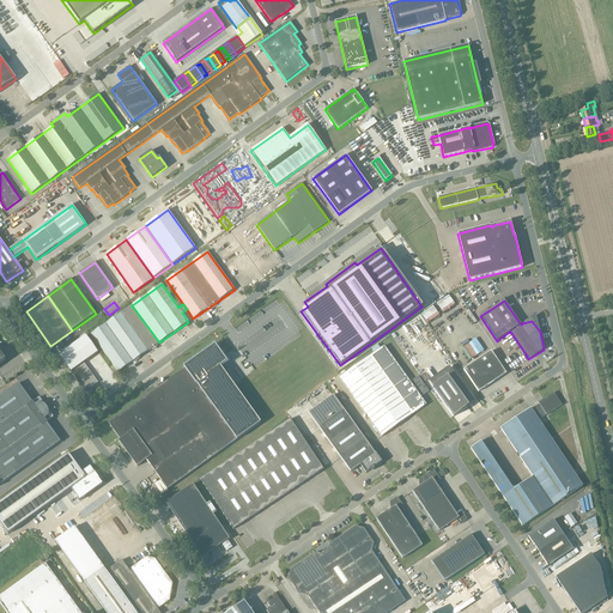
[(147,351),(159,343),(132,305),(120,314),(147,351)]
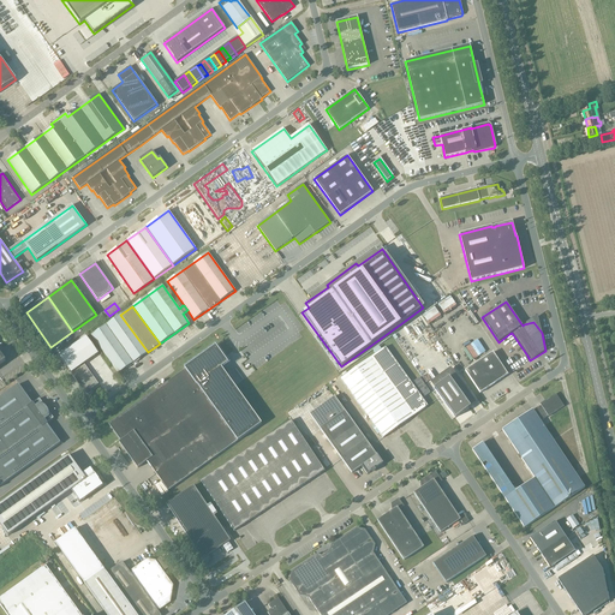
[(119,374),(148,352),(120,315),(91,335),(119,374)]
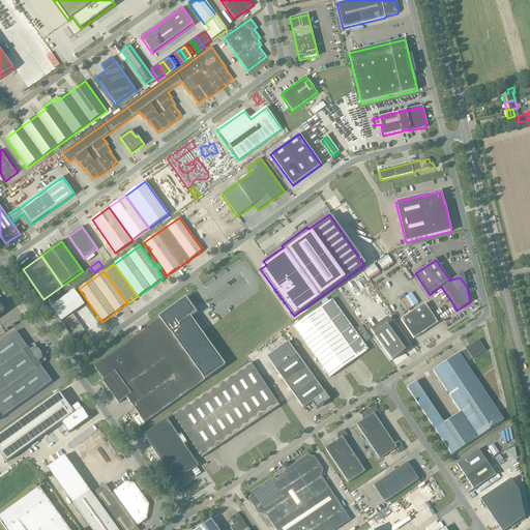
[(72,314),(85,304),(75,290),(51,307),(61,322),(63,320),(72,314)]
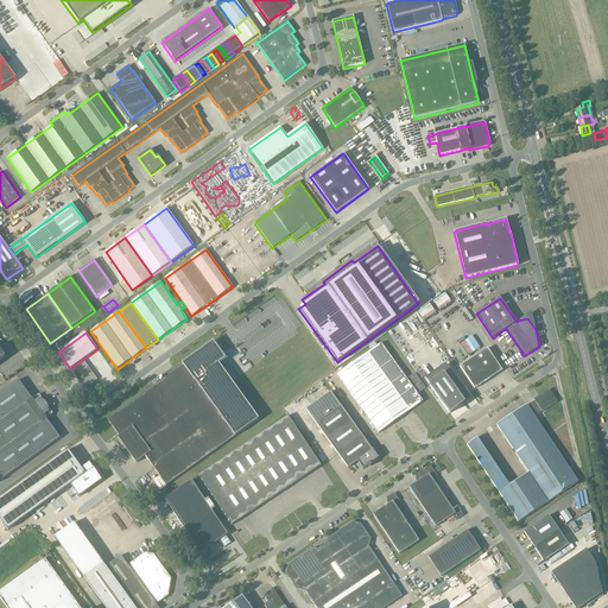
[(438,354),(443,352),(436,340),(431,341),(438,354)]
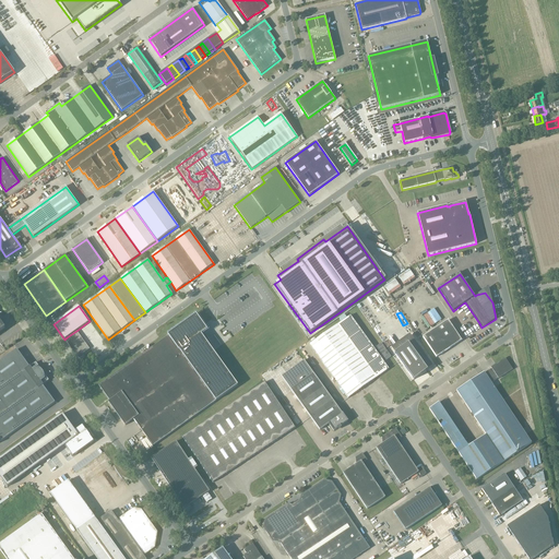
[(168,336),(99,385),(110,401),(108,402),(113,408),(111,409),(114,412),(115,411),(126,426),(133,419),(153,447),(238,385),(213,352),(201,334),(205,331),(202,326),(204,325),(195,314),(167,335),(168,336)]
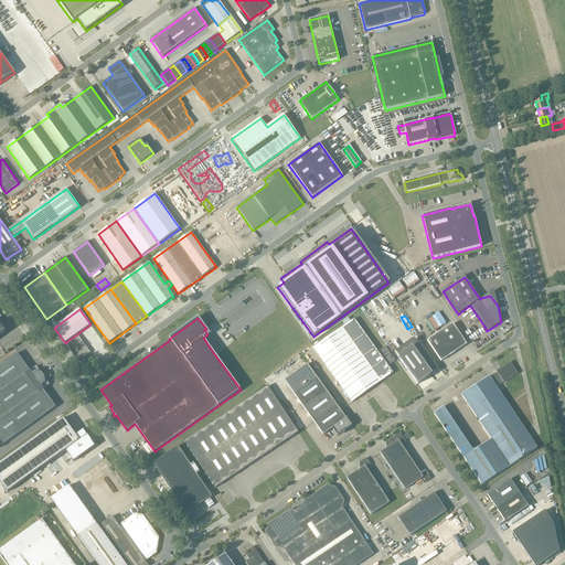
[(354,319),(350,321),(348,318),(342,322),(344,326),(313,348),(343,390),(341,392),(347,398),(349,397),(352,403),(360,397),(372,388),(393,373),(354,319)]
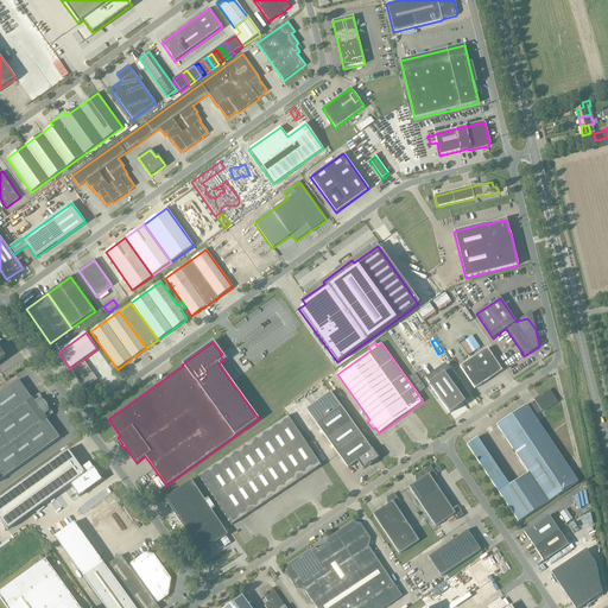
[(405,358),(409,355),(398,342),(394,346),(405,358)]
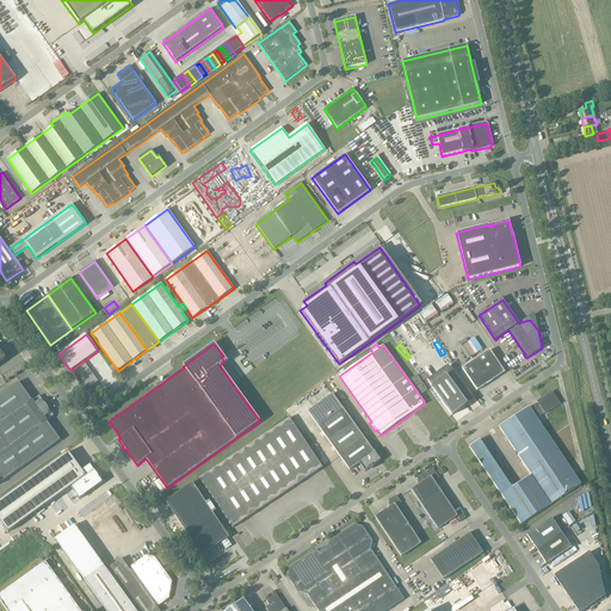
[(462,369),(476,390),(505,372),(489,350),(462,369)]
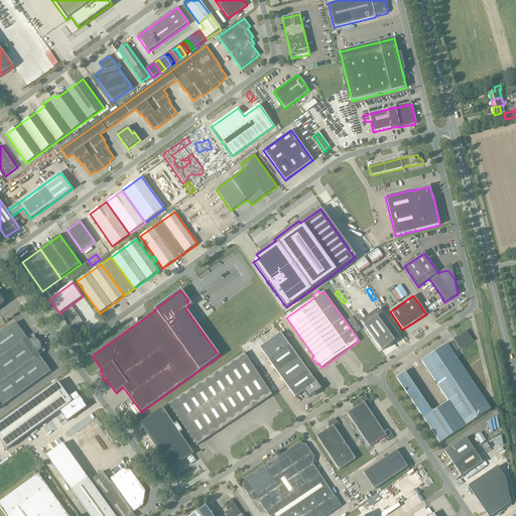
[(61,311),(59,313),(71,329),(72,330),(73,331),(74,331),(76,330),(76,329),(77,328),(77,327),(83,323),(71,305),(61,311)]
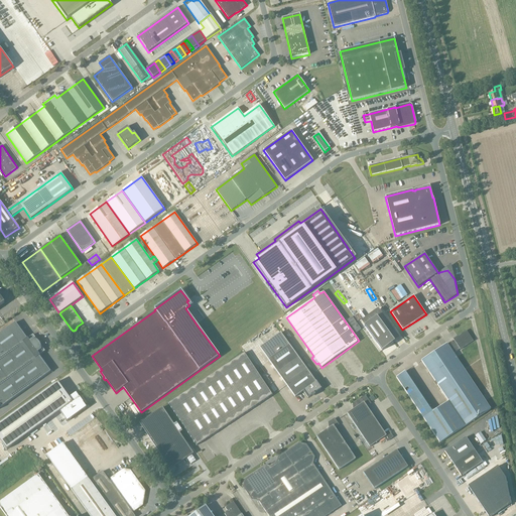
[(377,316),(364,326),(382,351),(394,342),(377,316)]
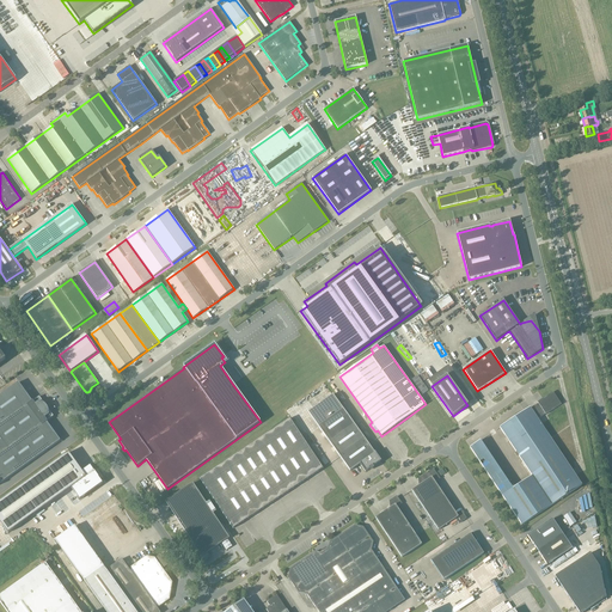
[(0,395),(0,483),(60,441),(47,422),(54,416),(40,397),(32,402),(18,383),(0,395)]
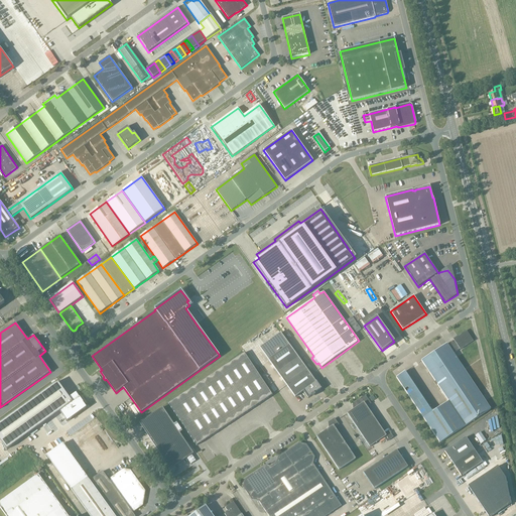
[(405,372),(396,377),(439,442),(491,409),(454,354),(460,350),(461,350),(473,341),(466,331),(454,340),(455,341),(453,342),(452,342),(448,344),(449,344),(447,346),(446,344),(421,361),(448,401),(432,412),(405,372)]
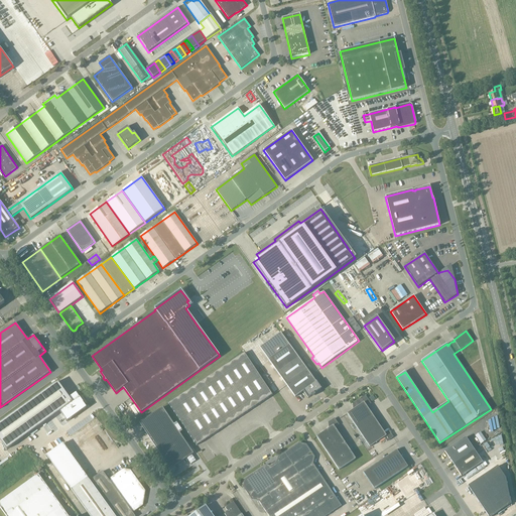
[(311,375),(298,357),(289,345),(280,333),(260,348),(268,360),(295,397),(303,391),(308,398),(320,389),(311,376),(312,376),(311,375)]
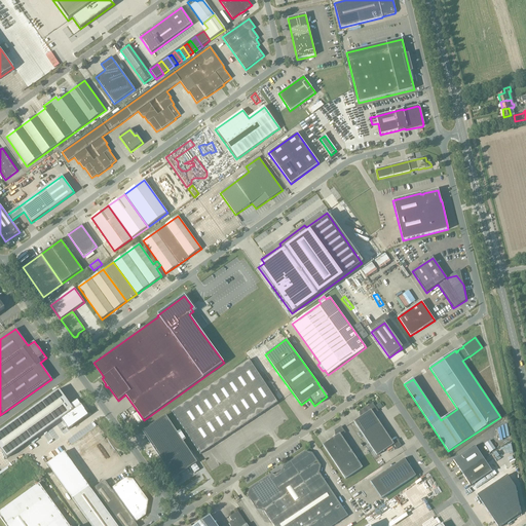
[(200,454),(277,403),(249,360),(172,411),(200,454)]
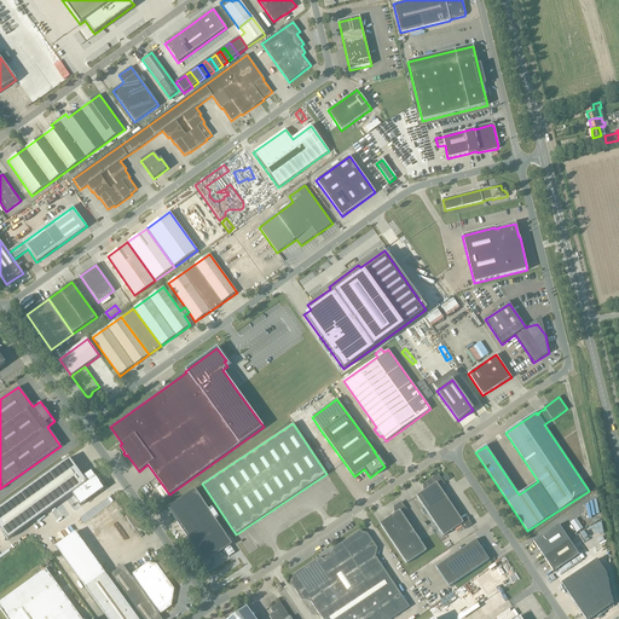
[(0,507),(0,528),(7,539),(71,493),(80,505),(104,489),(91,472),(82,478),(69,458),(0,507)]
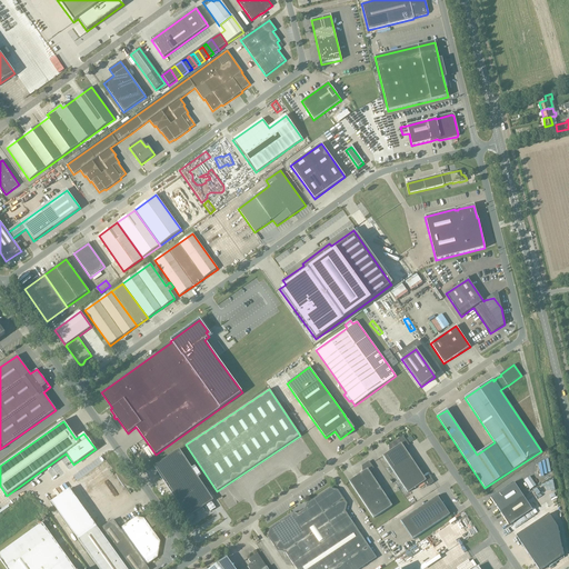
[(382,457),(408,493),(423,482),(427,487),(433,482),(429,476),(425,479),(405,449),(409,446),(402,436),(389,446),(392,450),(382,457)]
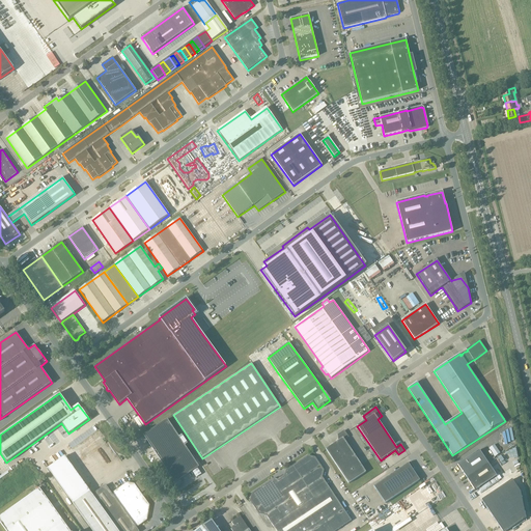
[(194,470),(199,467),(167,419),(143,436),(150,446),(175,483),(180,479),(194,470)]
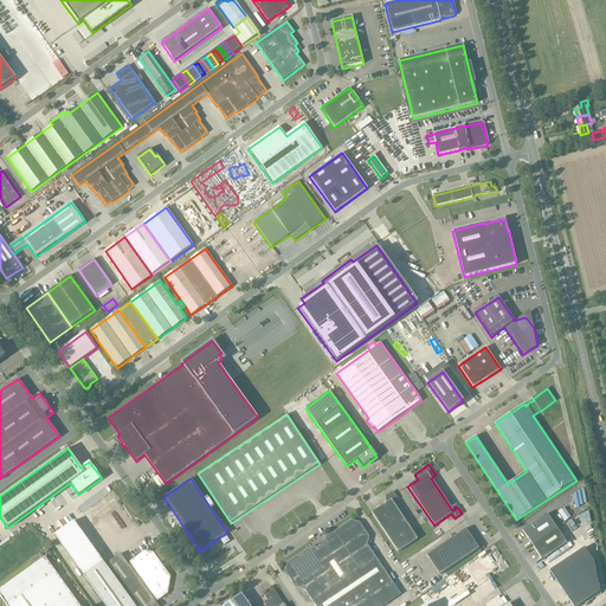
[(388,502),(372,513),(398,553),(418,540),(393,502),(398,500),(393,491),(386,496),(388,502)]
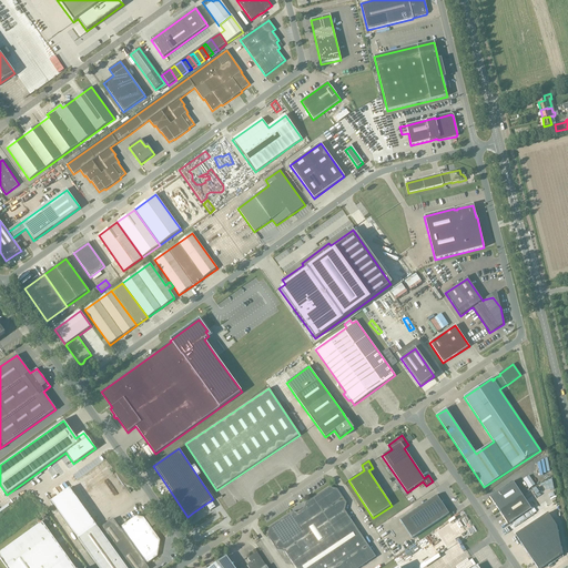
[(498,511),(521,496),(513,482),(489,497),(498,511)]
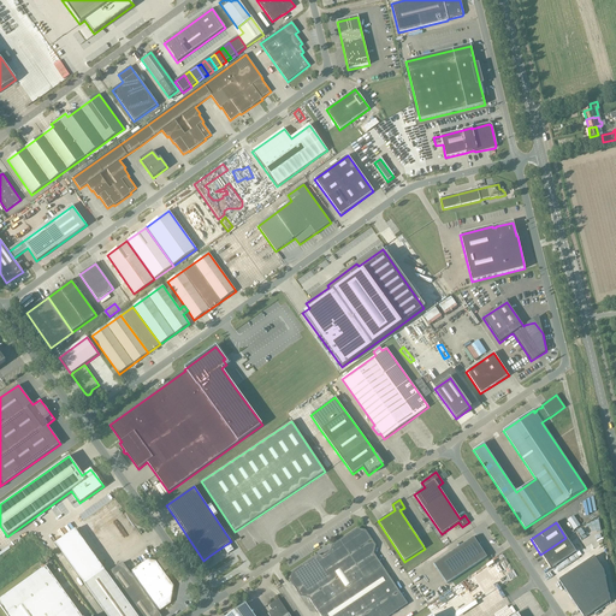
[(320,615),(389,615),(408,604),(374,554),(375,546),(366,531),(357,528),(332,546),(331,551),(321,557),(317,556),(291,573),(290,581),(300,596),(308,598),(320,615)]
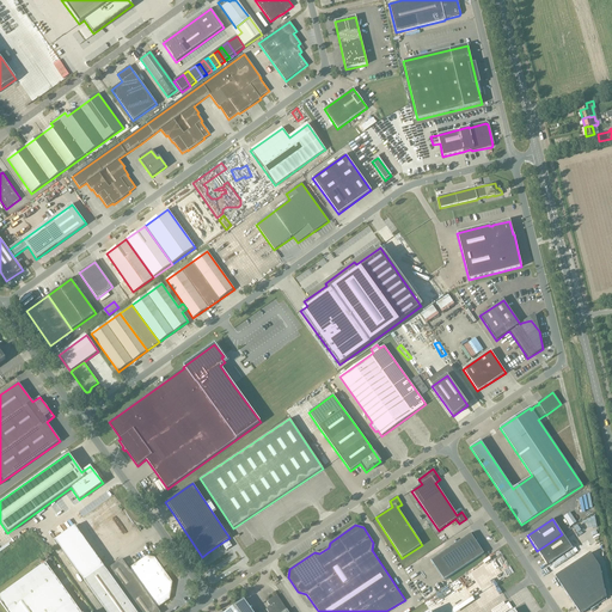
[(103,565),(74,526),(55,540),(83,580),(103,565)]
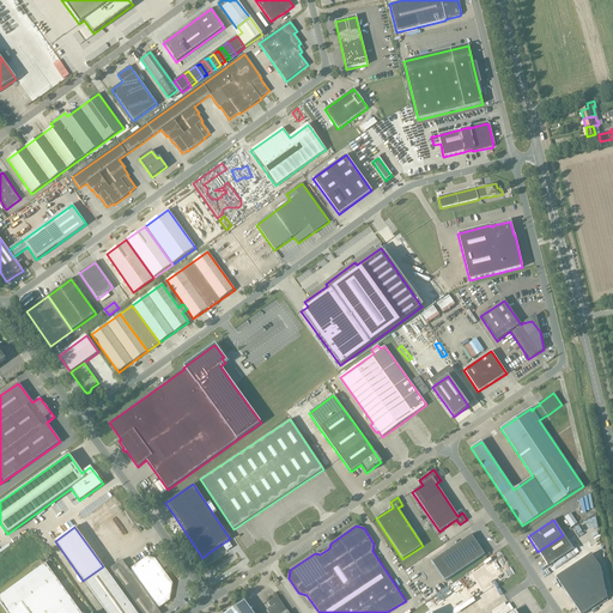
[(473,533),(431,562),(444,582),(484,554),(477,542),(479,541),(473,533)]
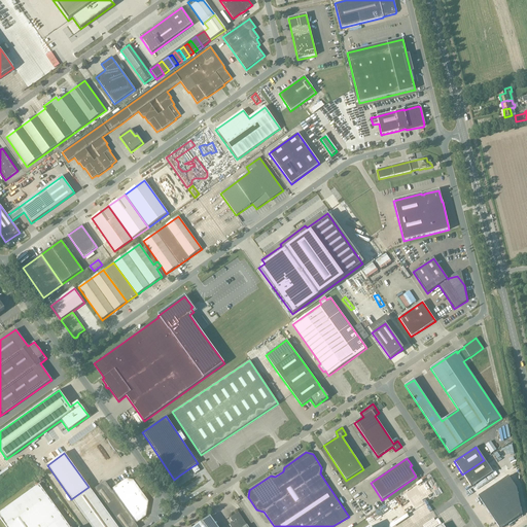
[(484,460),(462,475),(471,487),(493,472),(484,460)]
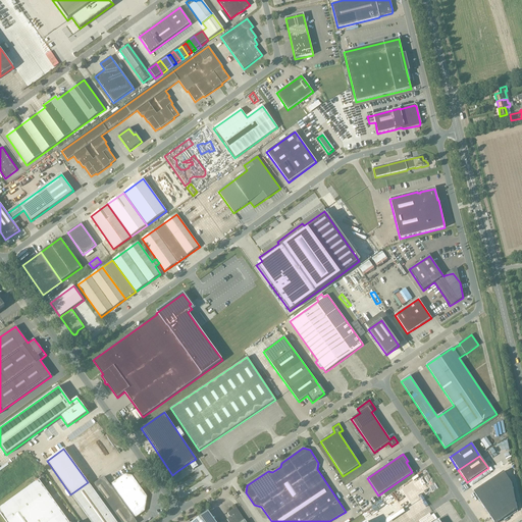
[(492,521),(498,521),(516,510),(511,484),(503,472),(473,491),(492,521)]
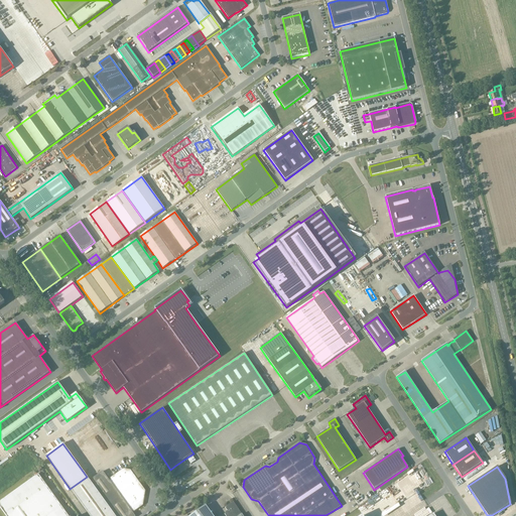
[(89,515),(134,515),(132,513),(143,505),(145,491),(130,471),(123,469),(109,480),(103,472),(90,481),(87,477),(70,489),(89,515)]
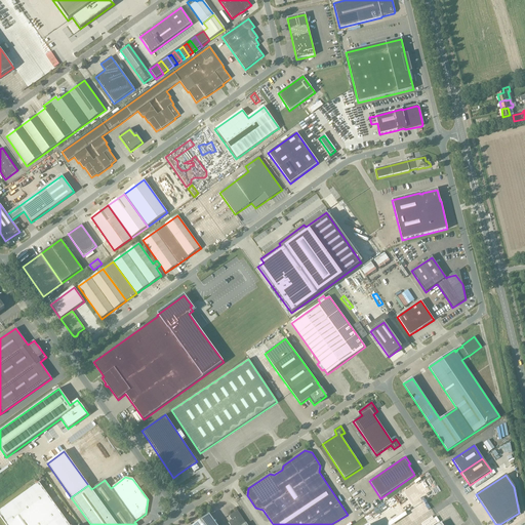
[(0,516),(6,524),(69,524),(39,483),(0,510),(0,516)]
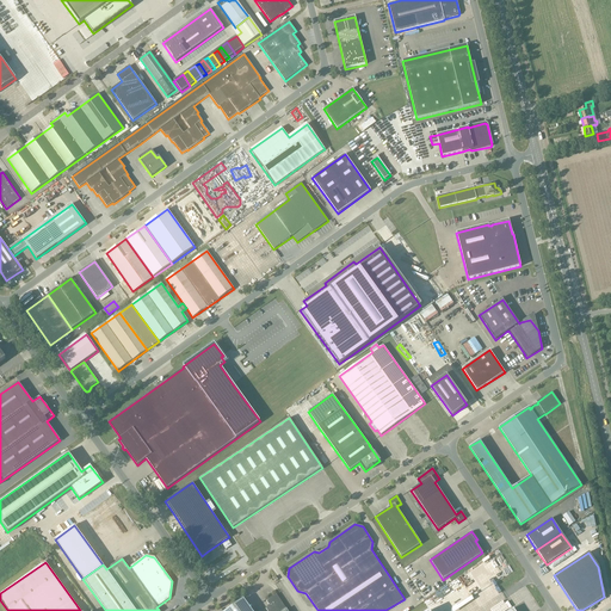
[(287,610),(276,594),(266,600),(270,606),(265,609),(266,610),(287,610)]
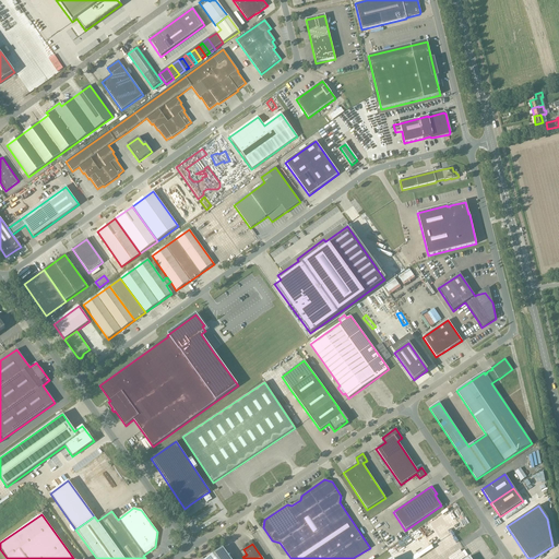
[(234,558),(232,556),(229,557),(223,548),(206,558),(203,558),(202,557),(200,558),(234,558)]
